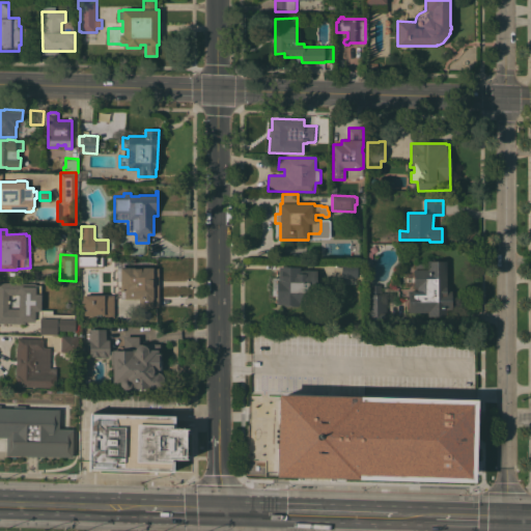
[(79,266),(79,256),(96,256),(96,267),(79,266)]
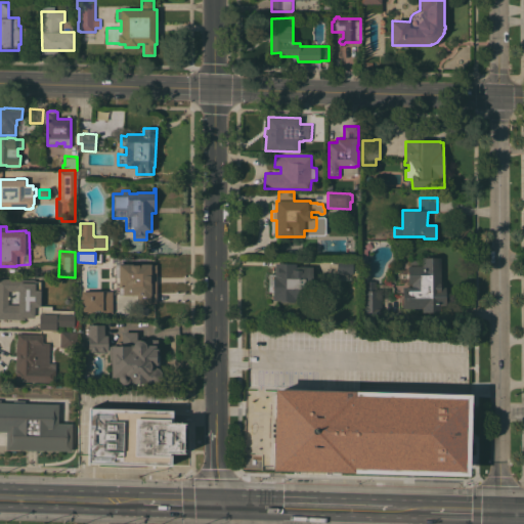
[(402,308),(402,287),(411,287),(411,284),(408,284),(408,265),(411,265),(411,260),(422,260),(422,257),(426,257),(427,256),(428,256),(430,256),(432,256),(433,256),(434,257),(440,257),(440,281),(443,281),(443,287),(445,287),(445,305),(440,305),(440,312),(422,312),(422,308),(402,308)]
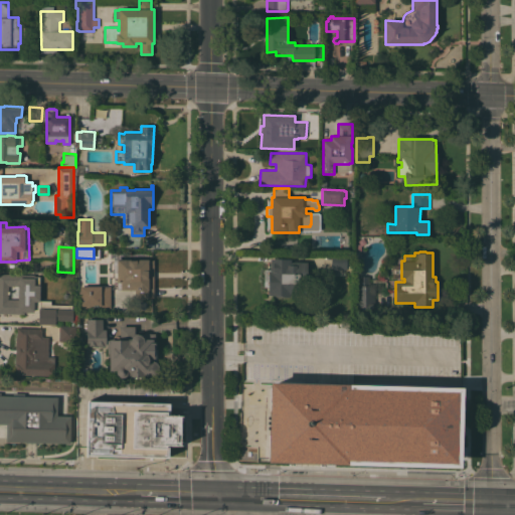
[(332,255),(350,256),(349,270),(332,269),(332,255)]
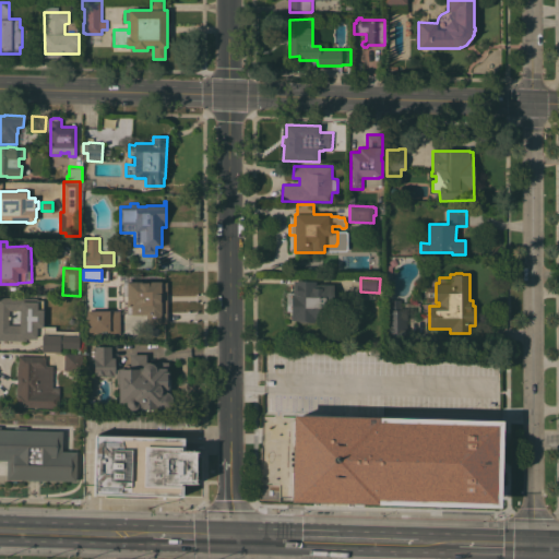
[(162,281),(162,282),(167,282),(167,323),(161,323),(146,323),(146,314),(127,314),(127,301),(123,301),(123,281),(162,281)]
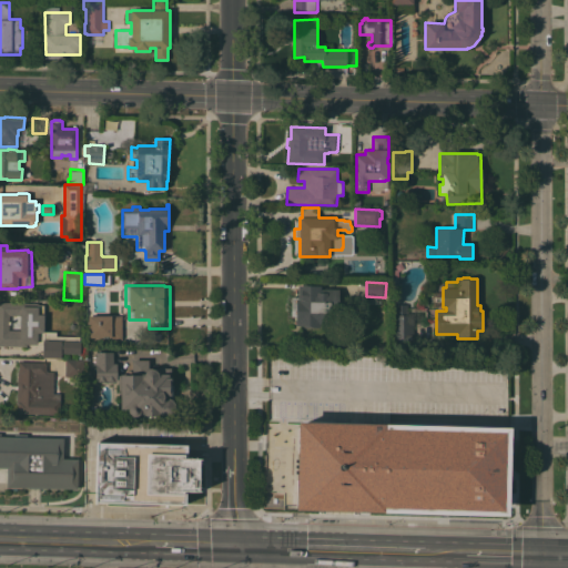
[(304,327),(304,325),(296,325),(296,316),(292,316),(292,296),(298,297),(298,285),(321,285),(321,288),(340,288),(338,326),(321,325),(320,327),(304,327)]
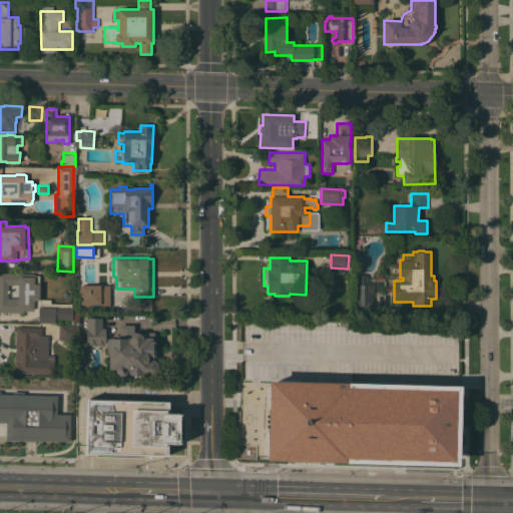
[(39,323),(39,311),(34,311),(24,311),(24,313),(19,313),(19,315),(11,315),(11,313),(0,312),(0,273),(36,274),(35,283),(25,283),(25,298),(34,299),(51,300),(51,304),(72,304),(72,308),(73,308),(73,320),(55,319),(55,323),(39,323)]
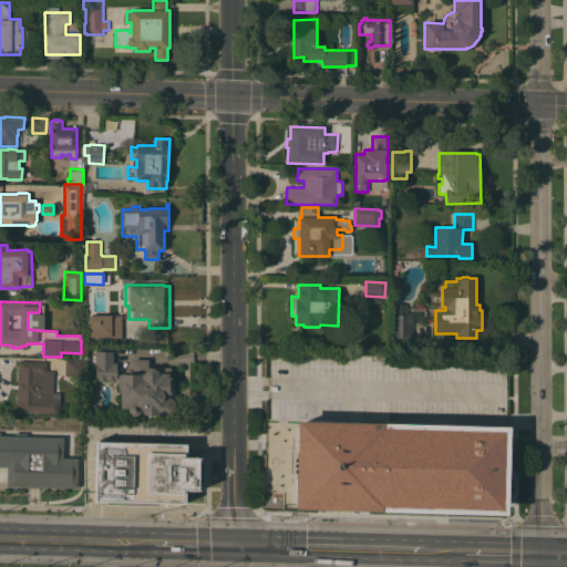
[(408,303),(408,315),(412,315),(412,336),(410,336),(410,346),(393,346),(393,303),(408,303)]
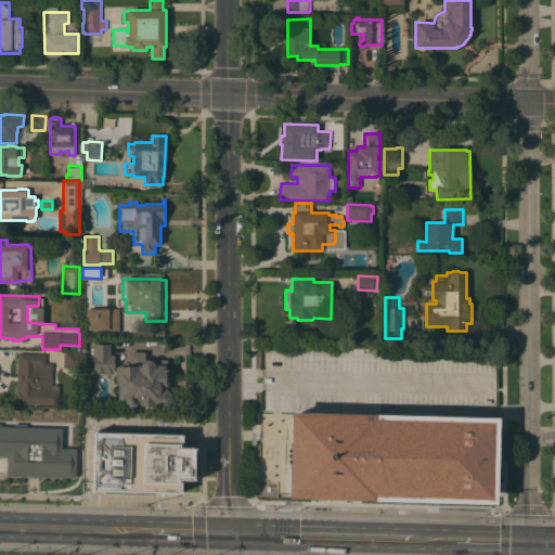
[(119,308),(119,332),(87,332),(87,308),(119,308)]
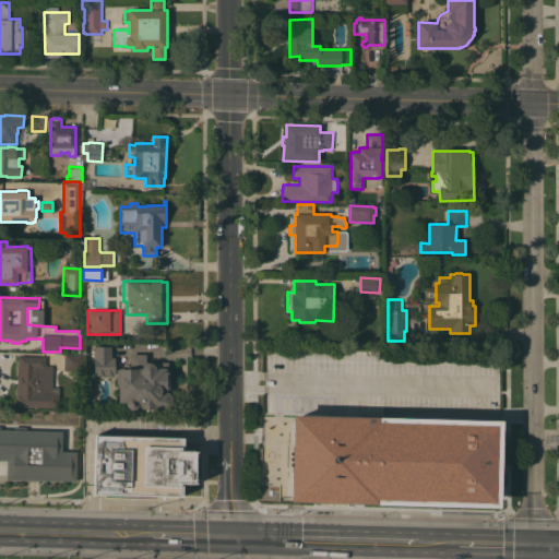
[(96,346),(111,346),(111,357),(116,357),(116,375),(94,375),(94,372),(84,372),(84,342),(96,342),(96,346)]
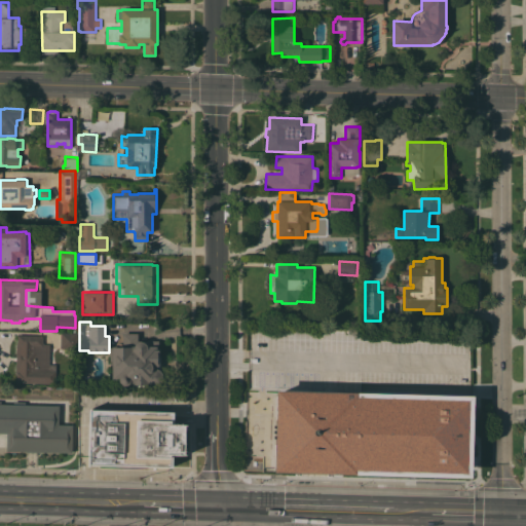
[(77,333),(77,348),(61,348),(61,332),(77,333)]
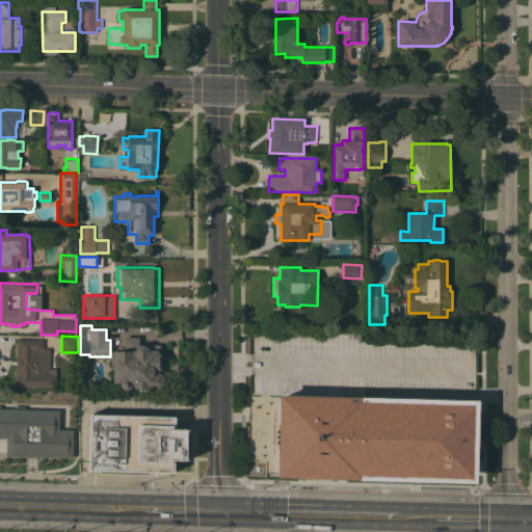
[(139,337),(139,344),(160,344),(160,361),(162,361),(162,375),(163,377),(164,379),(164,381),(163,383),(162,386),(161,387),(159,388),(155,389),(149,389),(149,391),(134,391),(134,389),(130,389),(129,390),(128,390),(126,390),(124,390),(122,389),(121,388),(121,386),(120,384),(121,383),(113,383),(113,350),(124,350),(124,337),(139,337)]
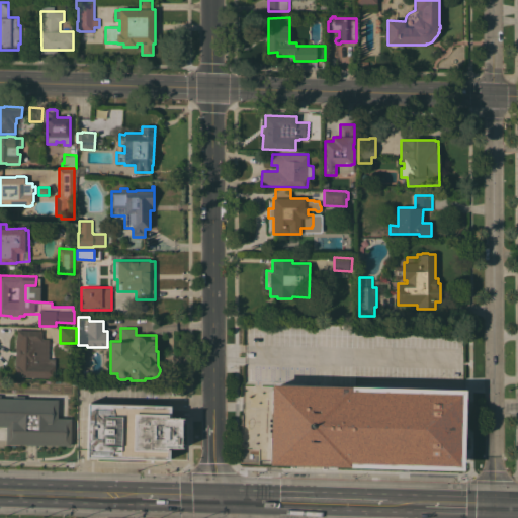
[(49,358),(56,359),(56,377),(15,376),(16,337),(17,337),(18,330),(44,330),(42,339),(50,339),(49,358)]
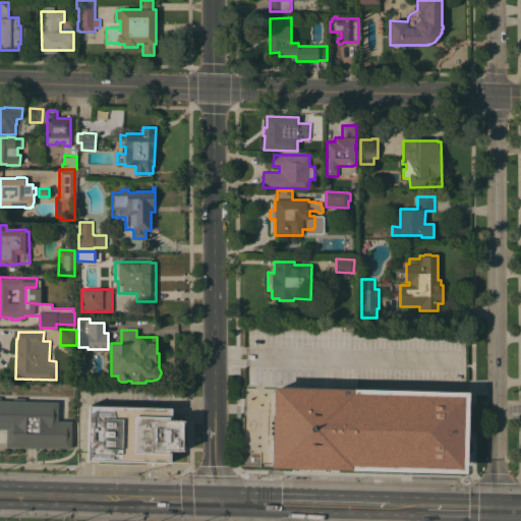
[(465,472),(271,468),(273,387),(467,392),(465,472)]
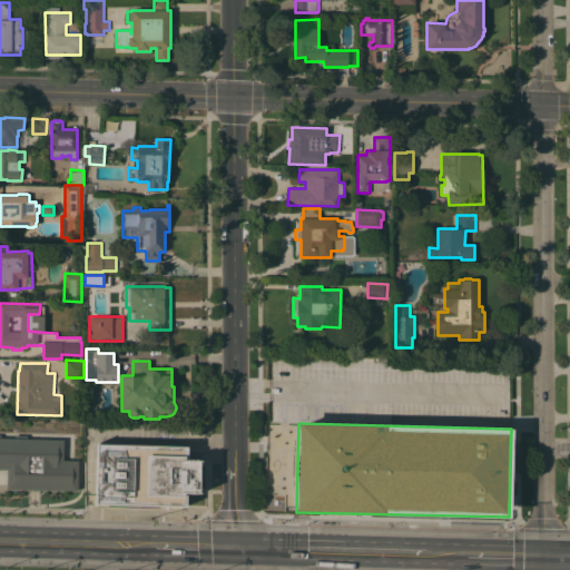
[(7,489),(8,469),(0,469),(0,434),(1,434),(1,438),(15,438),(15,434),(28,435),(28,439),(65,439),(64,460),(79,460),(78,490),(7,489)]
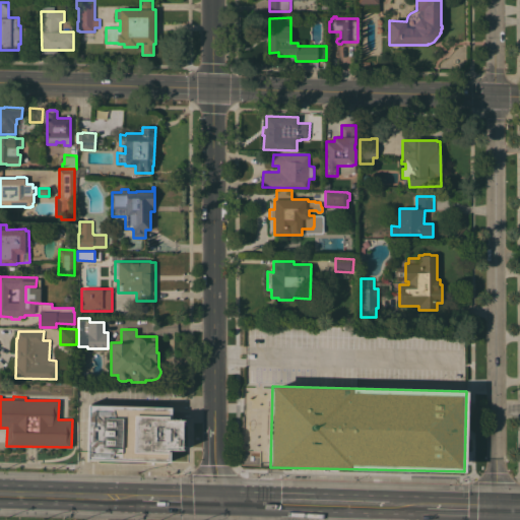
[(87,460),(89,405),(172,407),(172,419),(182,419),(182,450),(171,449),(171,462),(87,460)]
